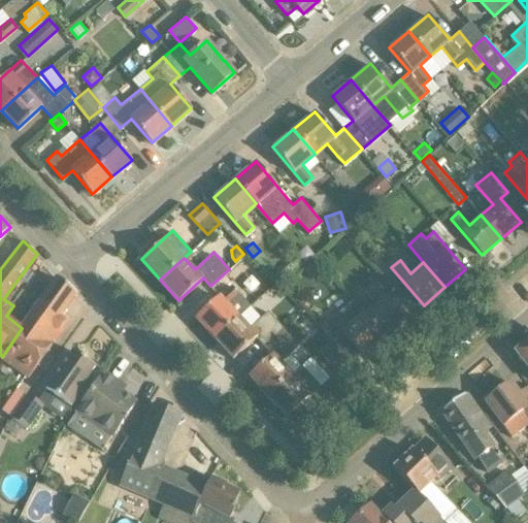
[(394,287),(378,268),(368,275),(374,283),(365,291),(376,303),(365,314),(354,301),(353,301),(385,338),(406,320),(385,295),(394,287)]
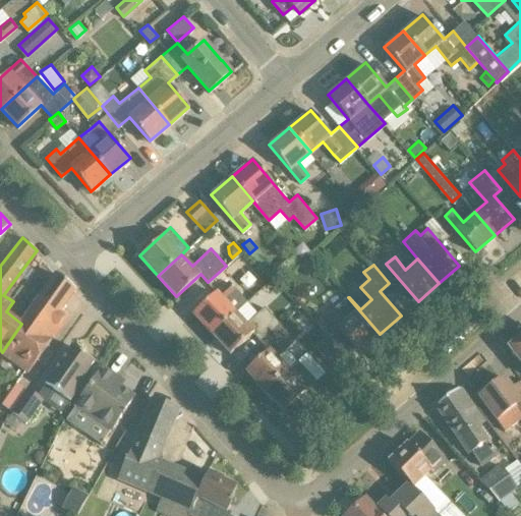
[(29,370),(66,313),(59,308),(75,289),(56,273),(21,324),(2,352),(29,370)]
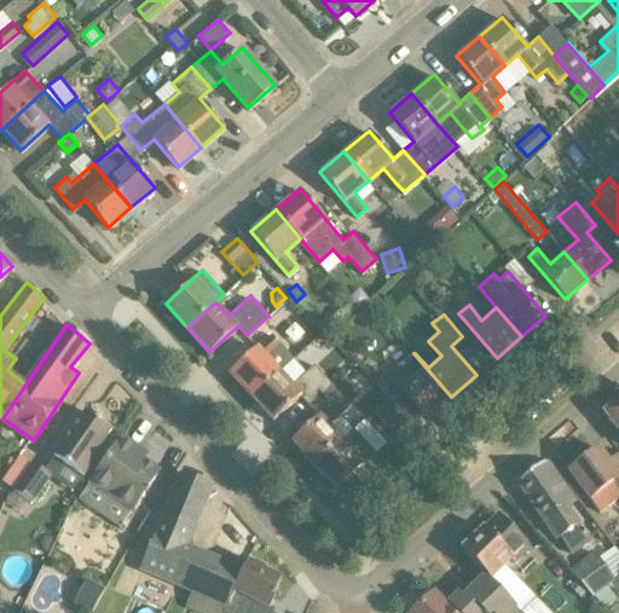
[(250,395),(278,370),(294,356),(271,333),(229,372),(250,395)]
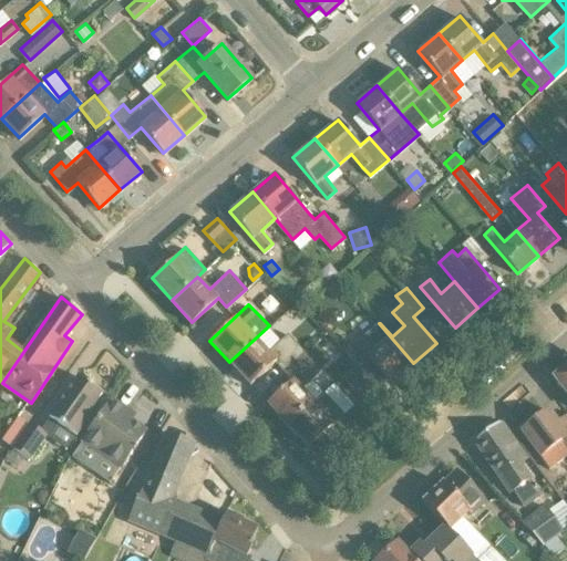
[(357,363),(375,384),(387,375),(392,382),(413,363),(379,323),(347,352),(357,363)]
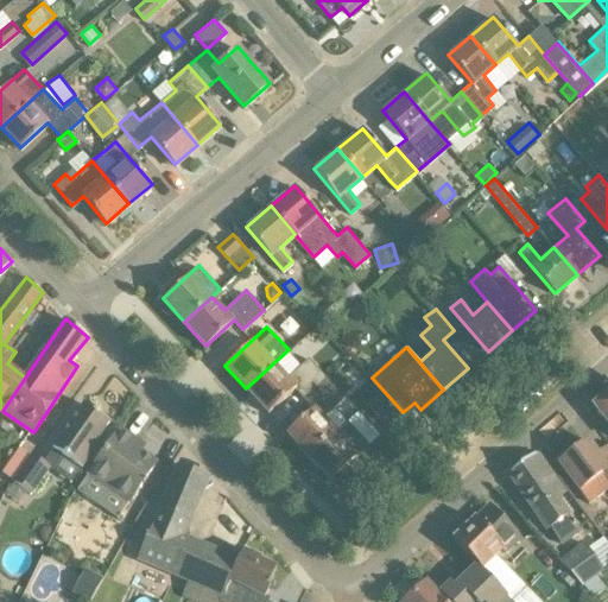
[(308,356),(285,376),(273,363),(246,388),(268,412),(295,387),(303,397),(327,375),(308,356)]
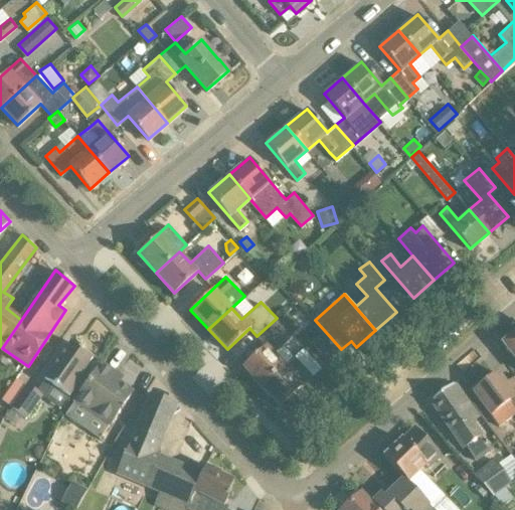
[(328,360),(341,349),(324,330),(311,341),(328,360)]
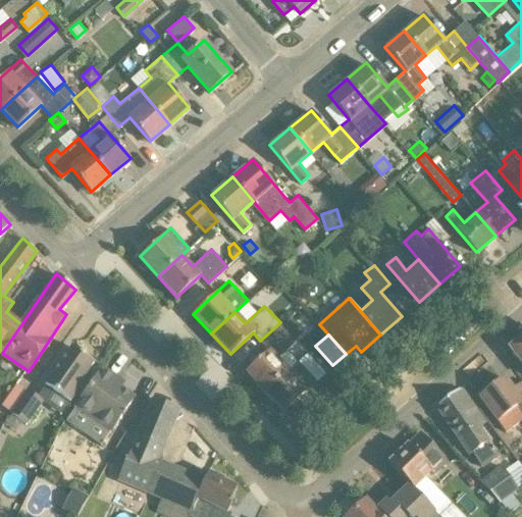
[(521,363),(521,335),(509,347),(521,363)]
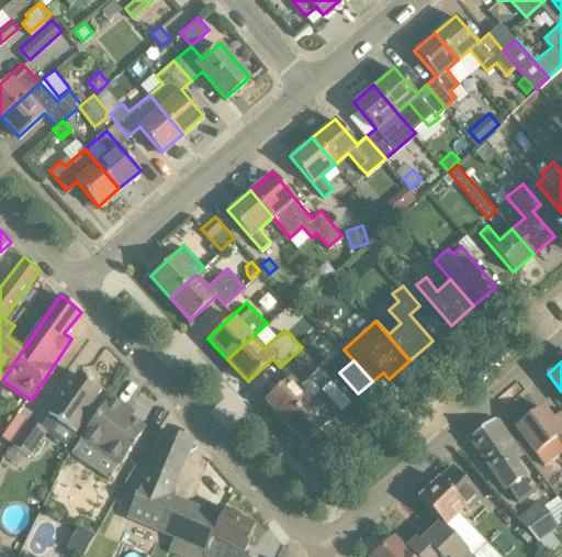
[(284,421),(310,398),(298,385),(311,372),(303,364),(265,399),(284,421)]
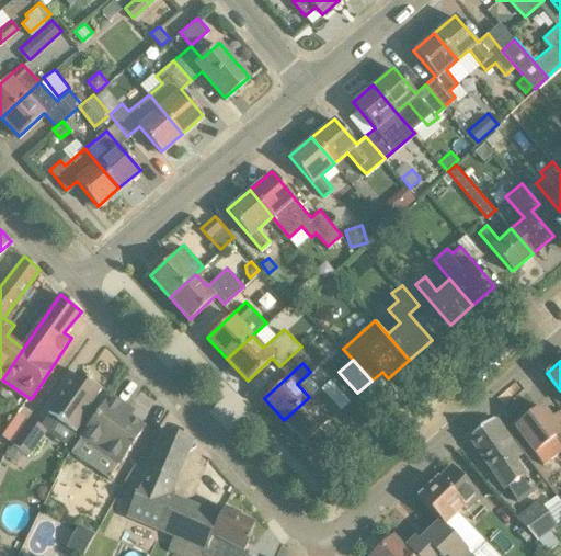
[(77,371),(48,412),(75,430),(91,407),(88,405),(101,387),(77,371)]
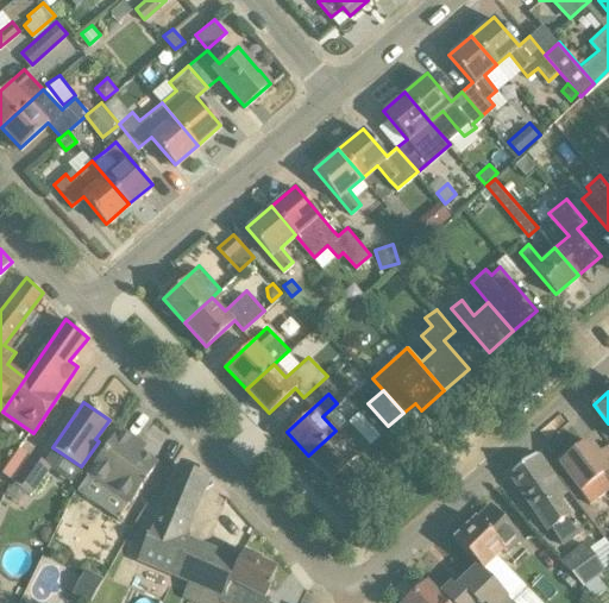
[(359,408),(349,418),(371,440),(381,431),(359,408)]
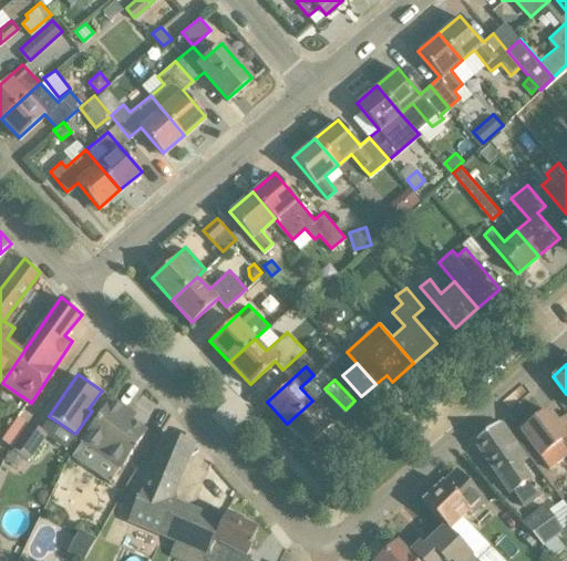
[(323,390),(312,401),(287,424),(307,446),(343,412),(323,390)]
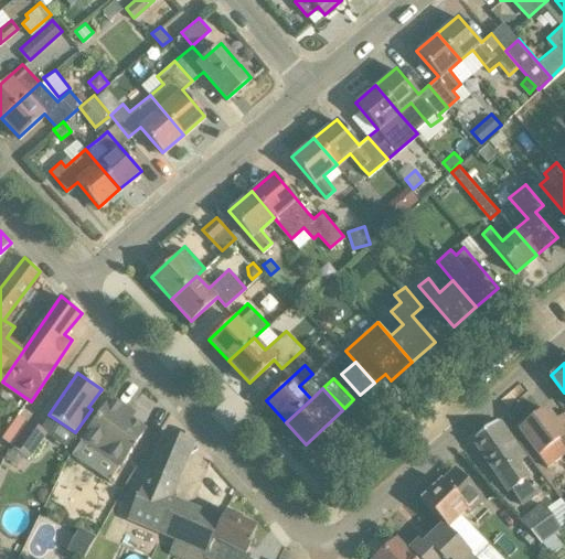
[(112,397),(82,439),(72,452),(109,477),(119,465),(144,430),(124,416),(128,408),(112,397)]
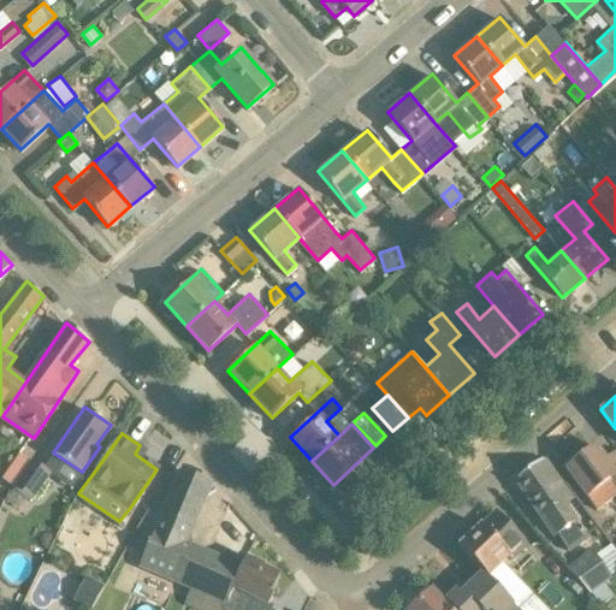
[(615,449),(605,459),(596,444),(566,467),(597,507),(615,491),(615,449)]
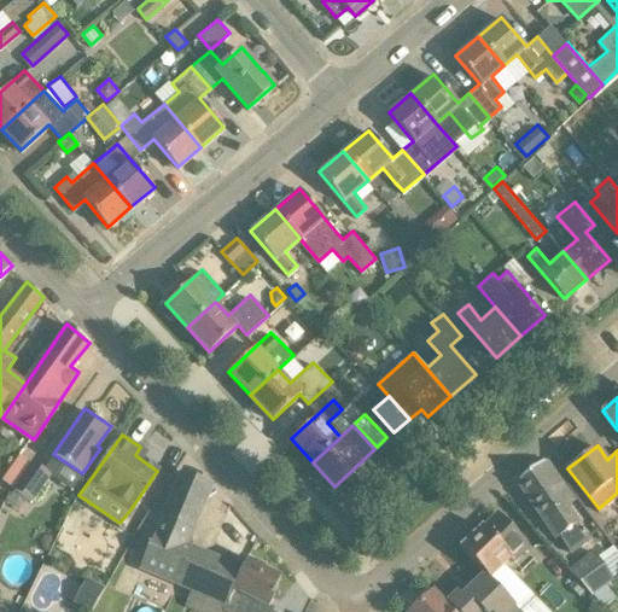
[(3,476),(12,483),(29,458),(19,452),(3,476)]
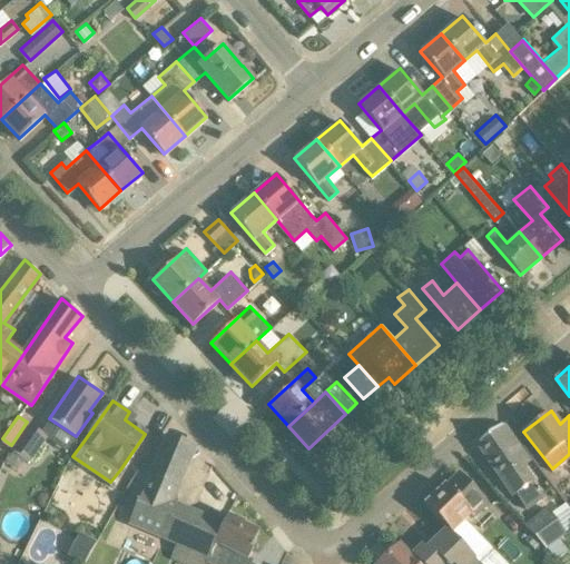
[(478,441),(479,442),(516,494),(527,510),(544,495),(533,480),(534,478),(514,453),(522,447),(501,422),(478,441)]
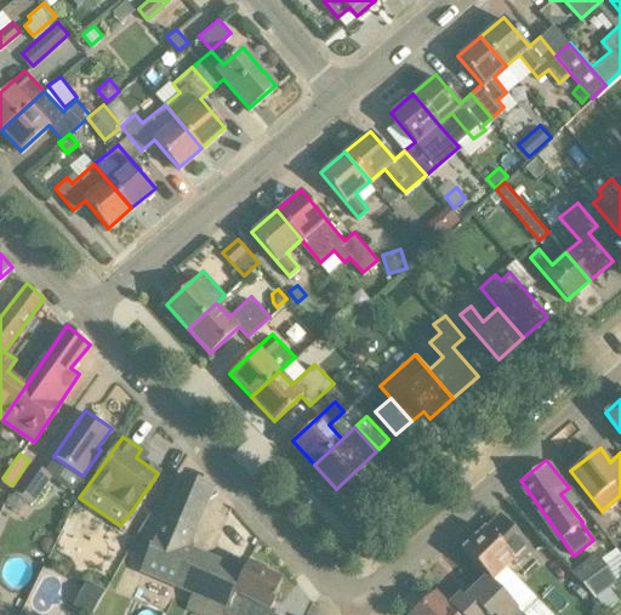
[(32,502),(51,474),(44,470),(33,462),(32,463),(15,488),(13,489),(27,499),(32,502)]
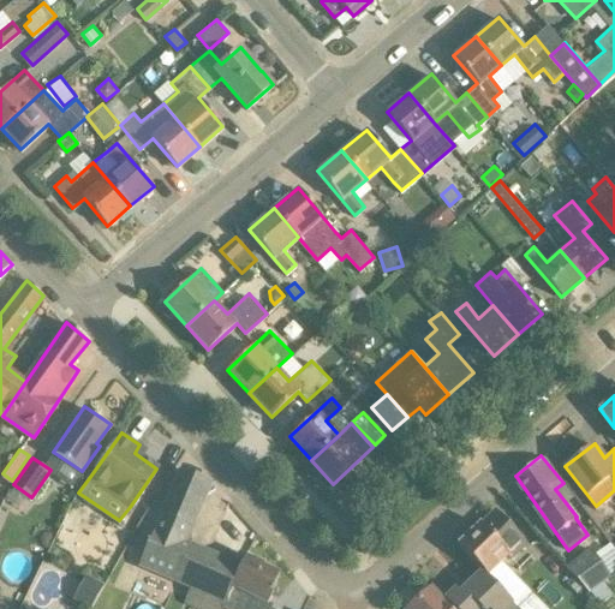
[(224,602),(232,584),(240,565),(184,541),(208,483),(180,470),(162,512),(163,512),(142,562),(141,565),(175,580),(175,578),(191,584),(185,601),(186,601),(185,603),(199,608),(219,608),(221,605),(224,602)]
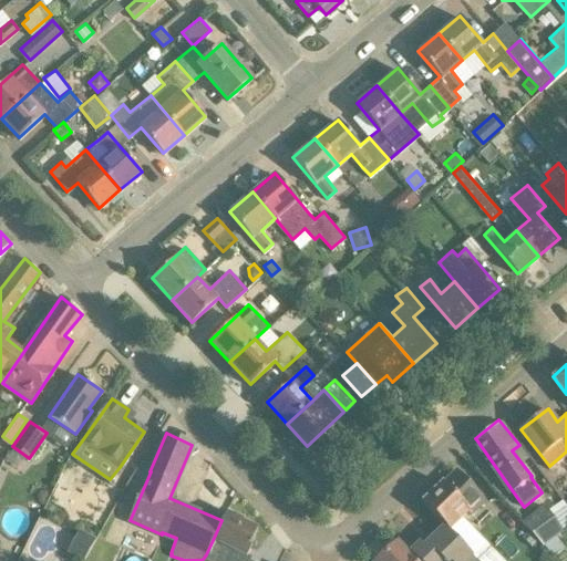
[(472,512),(473,511),(486,498),(456,468),(440,485),(436,485),(432,488),(432,491),(422,501),(444,525),(471,554),(486,539),(472,523),(467,527),(460,518),(468,509),(472,512)]
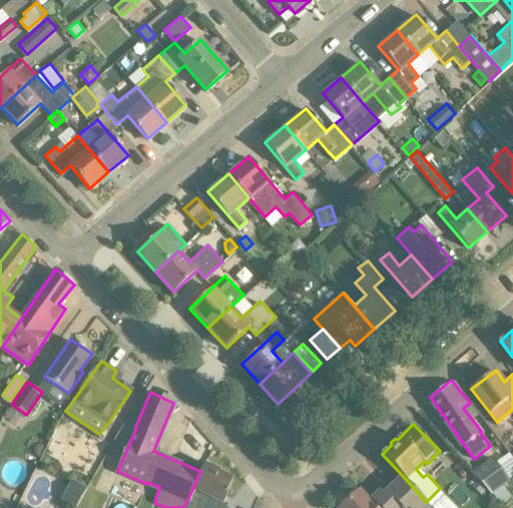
[(472,471),(492,491),(509,479),(493,456),(472,471)]
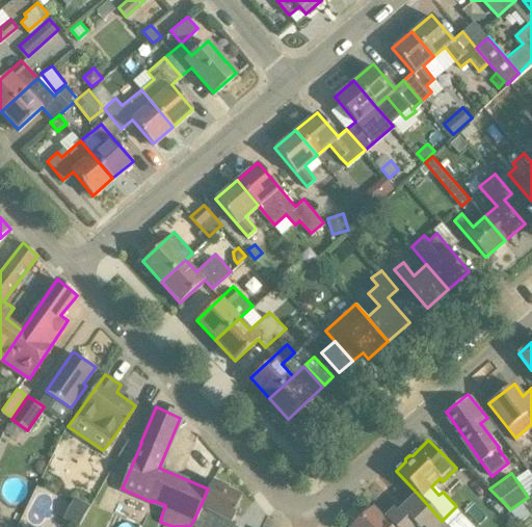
[(193,521),(191,524),(198,526),(232,526),(235,521),(232,520),(236,510),(235,509),(241,495),(228,489),(229,486),(212,479),(208,489),(201,505),(193,521)]
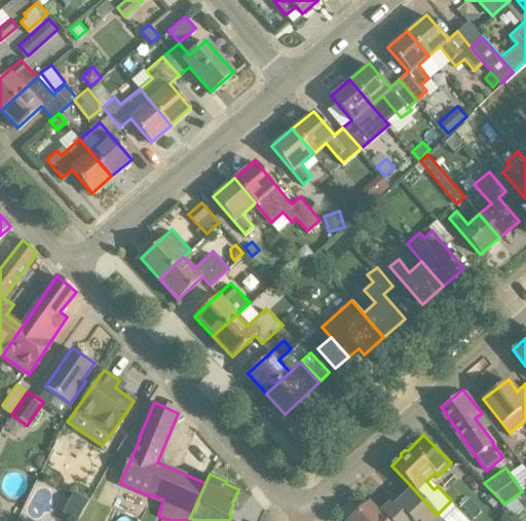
[(443,520),(437,515),(412,487),(392,507),(389,503),(382,510),(392,520),(443,520)]
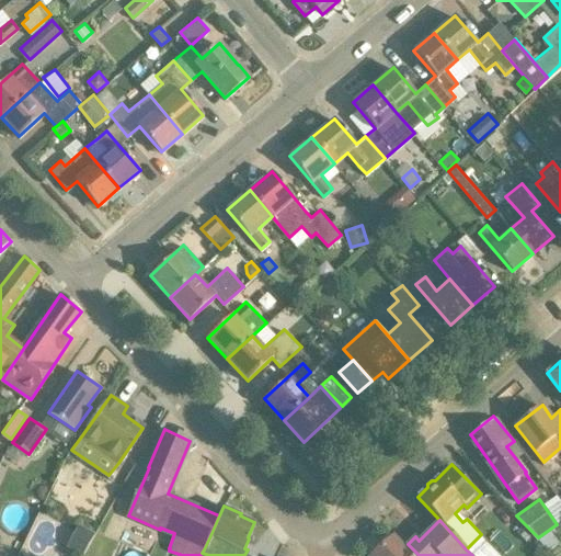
[(81,553),(95,531),(80,522),(66,544),(81,553)]
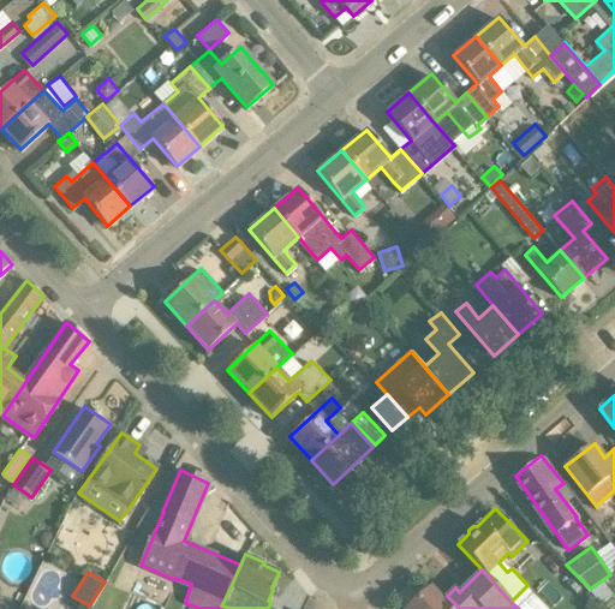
[(603,579),(590,589),(598,601),(611,592),(603,579)]
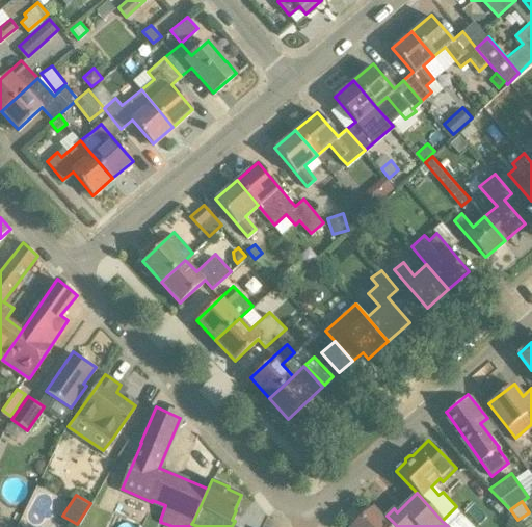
[(391,526),(372,507),(350,526),(391,526)]
